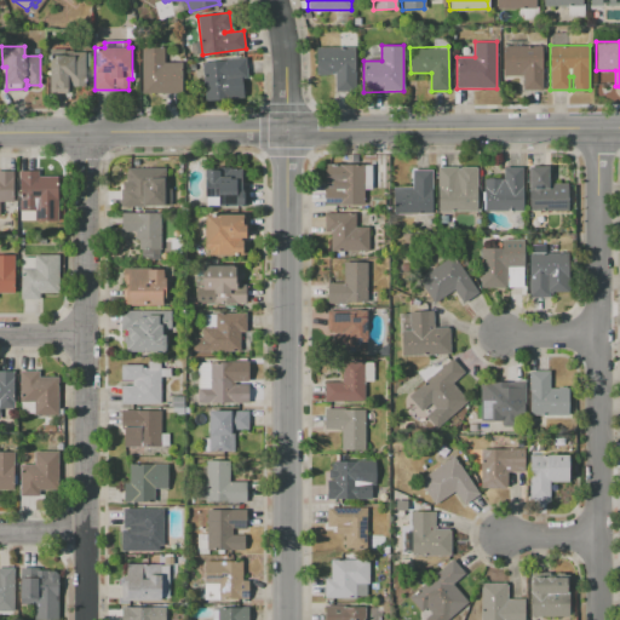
[(503,46),(543,46),(543,90),(522,90),(522,75),(503,75),(503,46)]
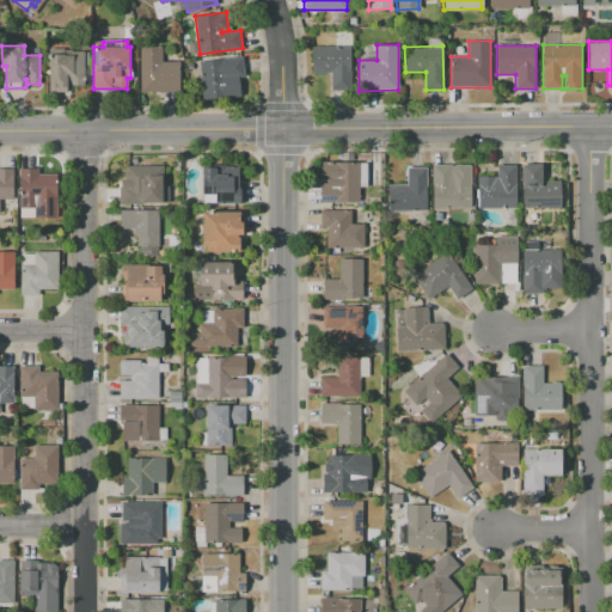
[(163,47),(163,62),(178,62),(179,93),(139,93),(138,47),(163,47)]
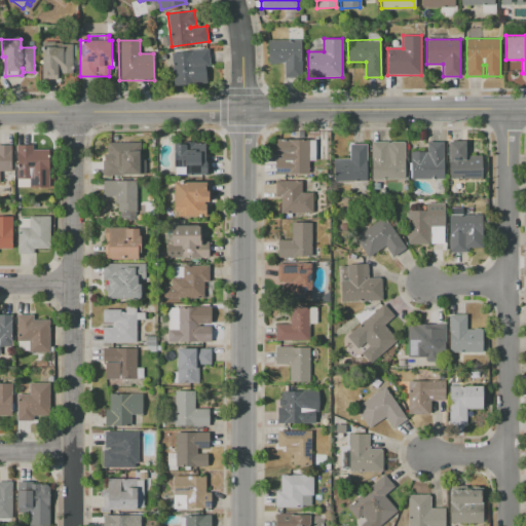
[(268,40),(301,40),(301,77),(285,78),(285,63),(268,64),(268,40)]
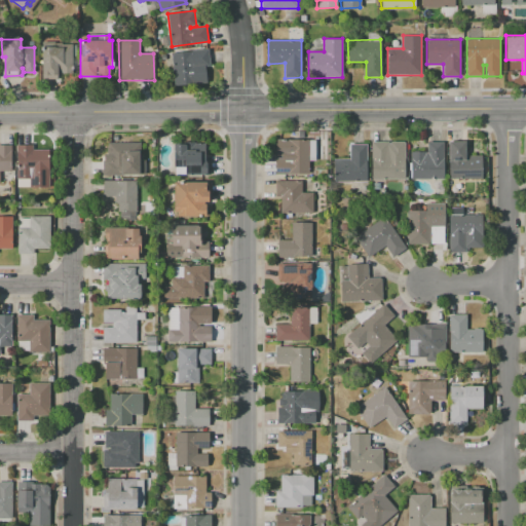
[(41,42),(72,42),(73,73),(41,74),(41,42)]
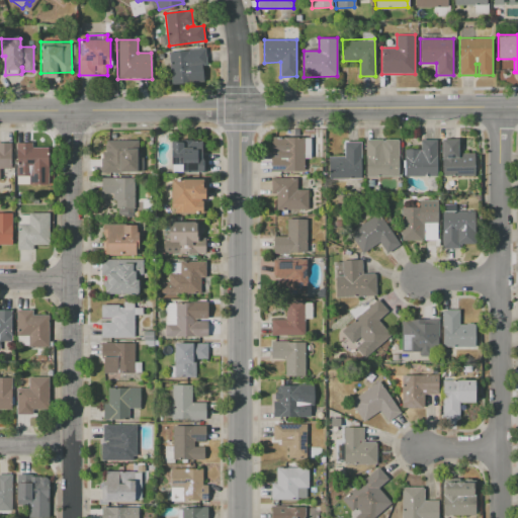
[(169,52),(204,48),(206,67),(201,67),(202,82),(172,85),(169,52)]
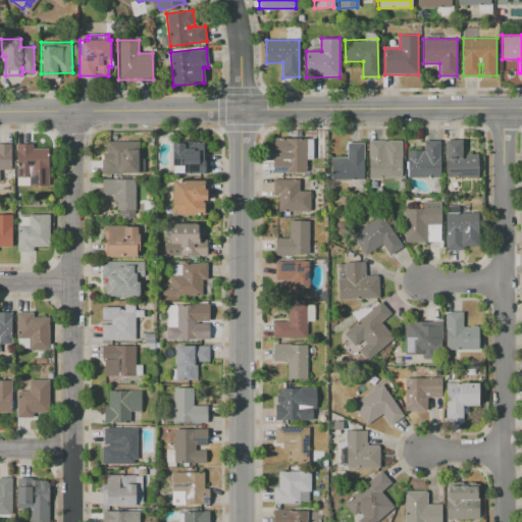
[(306,139),(306,173),(274,173),(274,157),(279,157),(279,155),(274,155),(274,139),(306,139)]
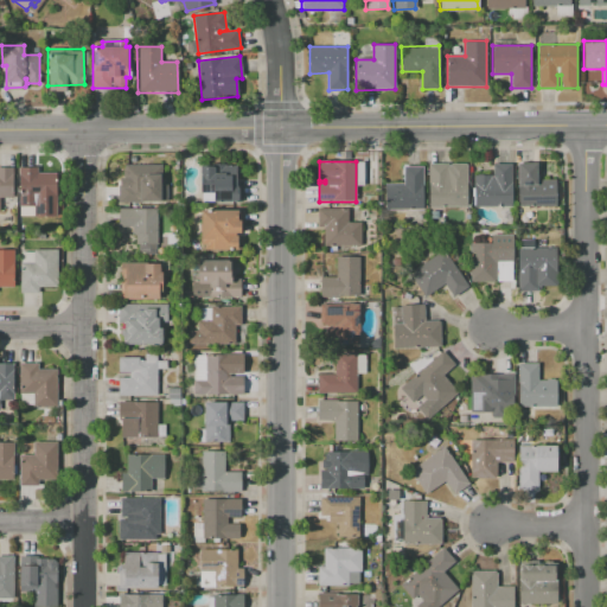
[(556,205),(518,206),(517,164),(537,163),(537,180),(556,180),(556,205)]
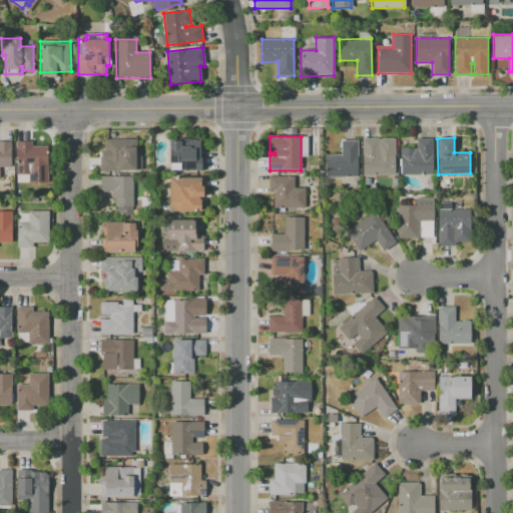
[(362,174),(362,138),(395,138),(395,174),(362,174)]
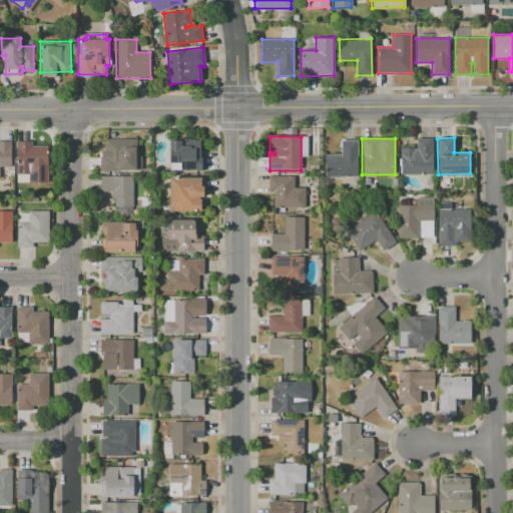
[(401,148),(416,147),(416,138),(433,138),(433,174),(401,175),(401,148)]
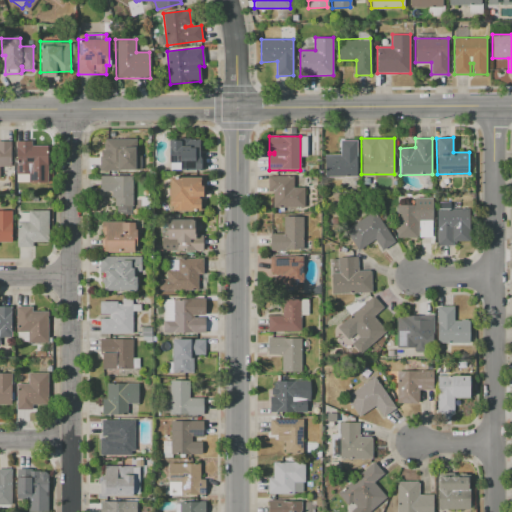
[(101,150),(104,150),(104,143),(105,143),(105,139),(135,139),(136,156),(140,155),(140,170),(101,171),(101,150)]
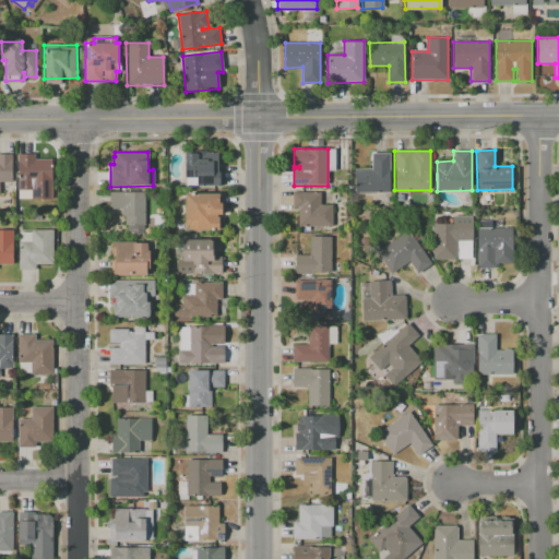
[(218,152),(218,169),(223,169),(223,186),(186,186),(185,152),(218,152)]
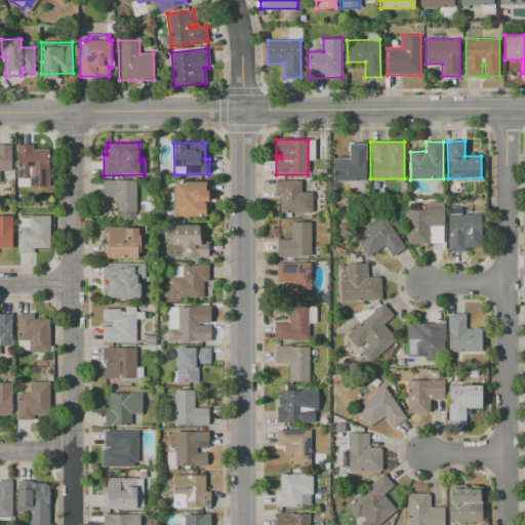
[(48,150),(48,187),(29,187),(29,177),(16,178),(16,145),(33,144),(33,150),(48,150)]
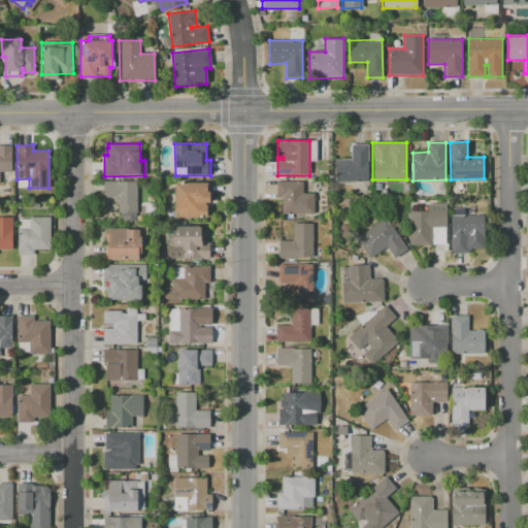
[(334,160),(352,160),(352,144),(367,144),(367,182),(335,182),(334,160)]
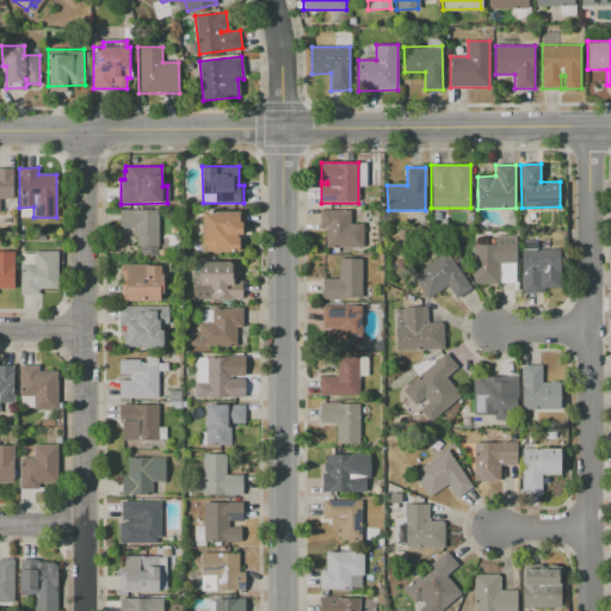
[(0,168),(13,168),(13,198),(0,198),(0,168)]
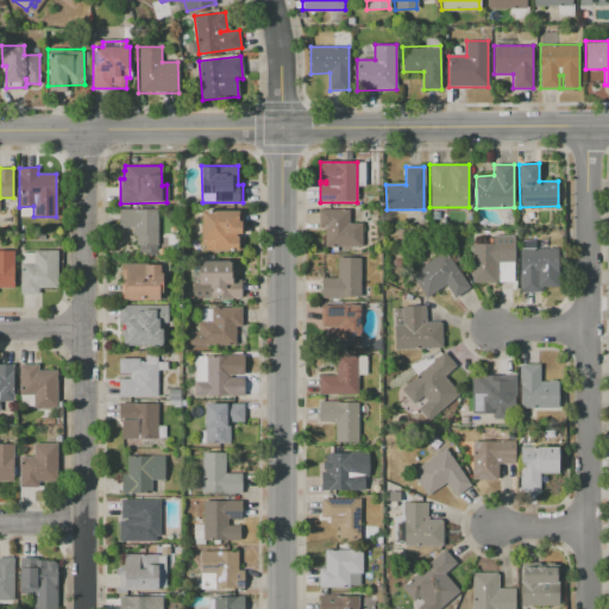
[(119,208),(157,208),(158,255),(140,255),(140,245),(137,245),(137,234),(133,234),(133,227),(119,227),(119,208)]
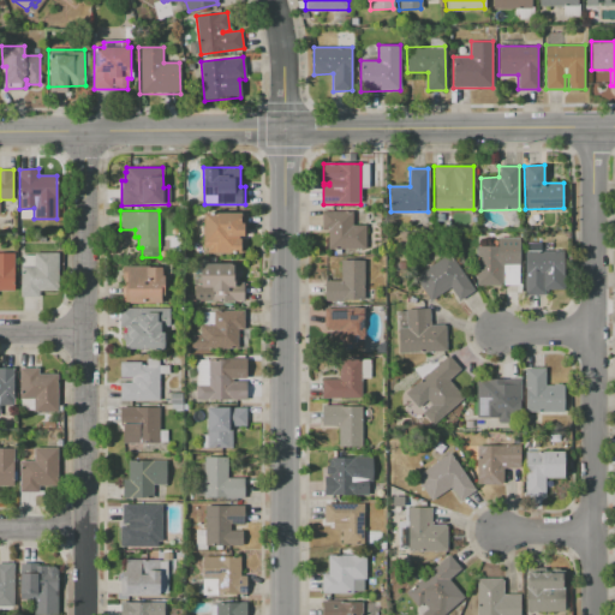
[(365,225),(365,249),(328,249),(328,230),(322,230),(322,210),(352,210),(352,225),(365,225)]
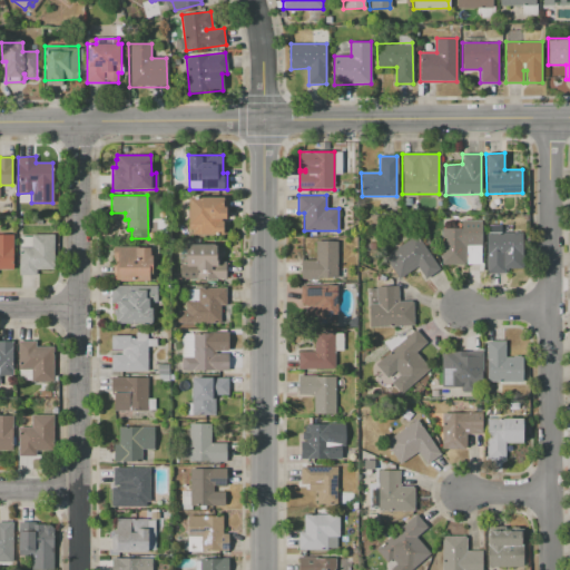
[(188,197),(223,196),(223,235),(193,235),(193,231),(188,231),(188,197)]
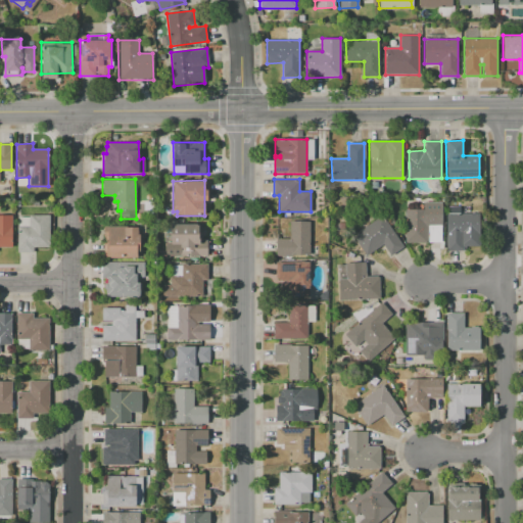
[(405,209),(441,208),(441,229),(427,229),(427,242),(405,242),(405,209)]
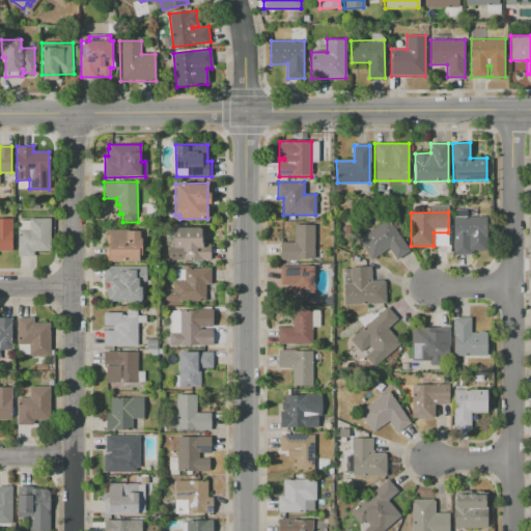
[(453,217),(486,217),(486,249),(470,249),(470,254),(453,254),(453,217)]
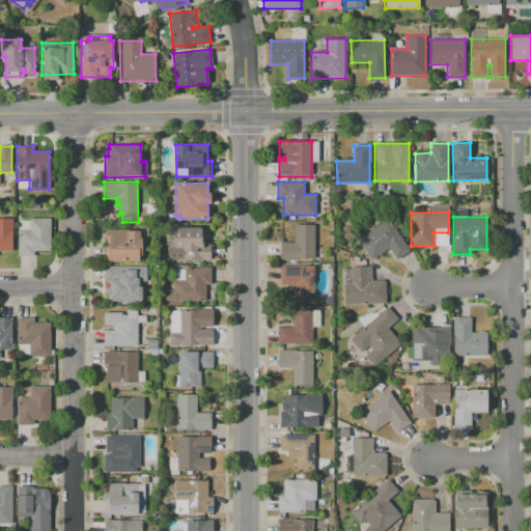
[(29,218),(49,218),(49,251),(34,251),(34,255),(19,255),(19,229),(29,229),(29,218)]
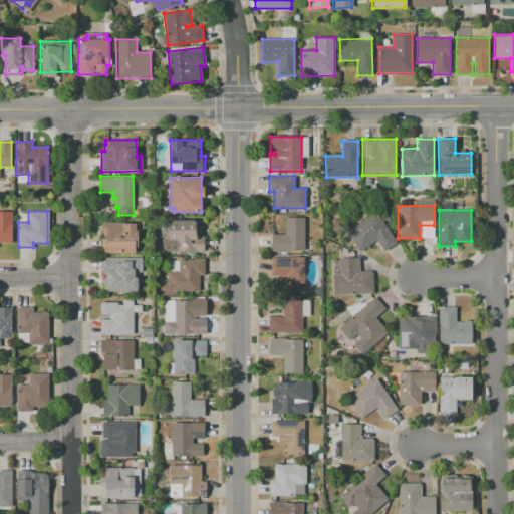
[(375,211),(397,242),(383,251),(376,241),(360,252),(346,231),(375,211)]
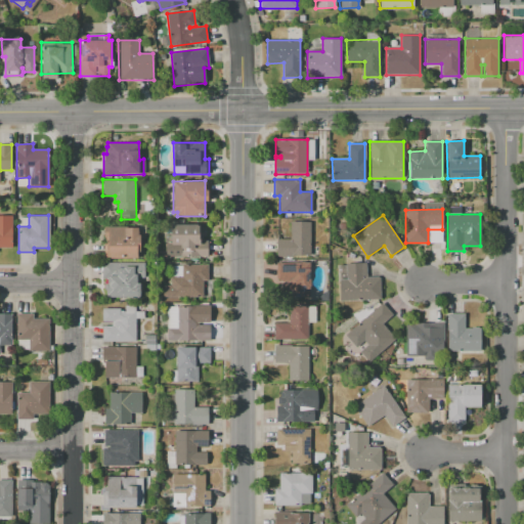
[(0,216),(12,216),(11,248),(0,248),(0,216)]
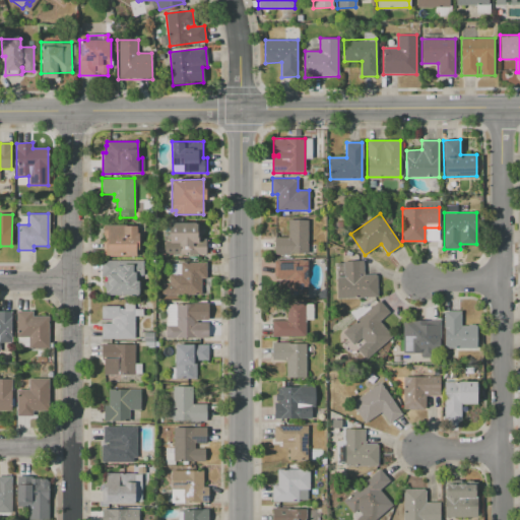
[(287,220),(307,220),(307,254),(276,254),(276,237),(287,237),(287,220)]
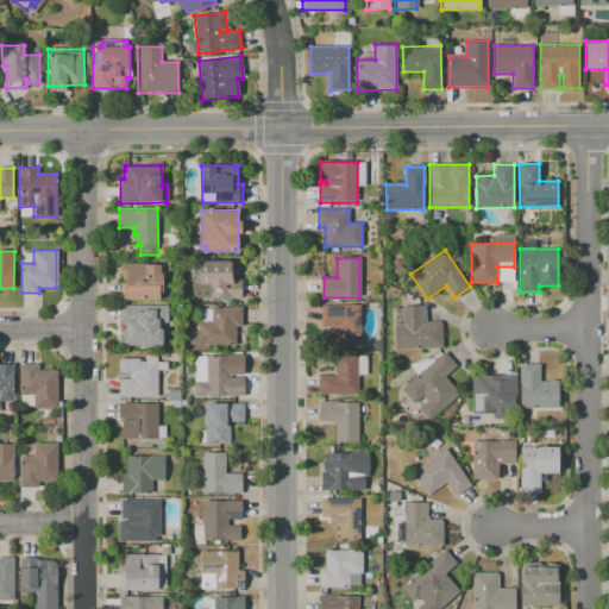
[(199,261),(236,261),(236,280),(240,280),(240,297),(193,297),(193,282),(199,282),(199,261)]
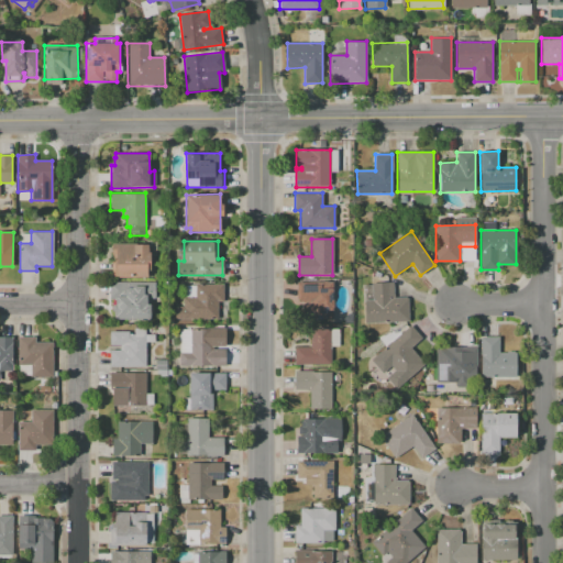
[(111,243),(148,243),(150,277),(112,277),(111,243)]
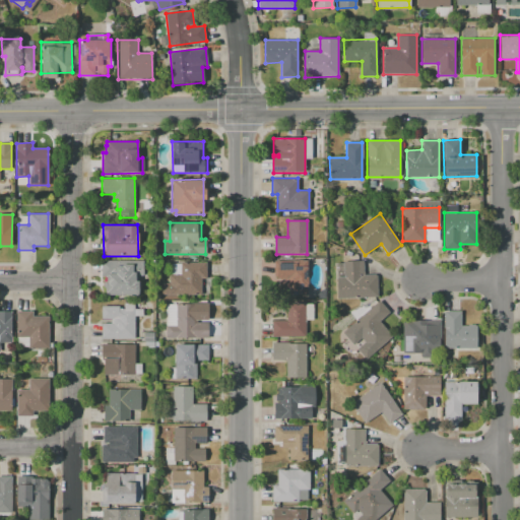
[(101,260),(142,260),(143,275),(136,275),(136,280),(138,280),(138,295),(105,295),(105,275),(101,275),(101,260)]
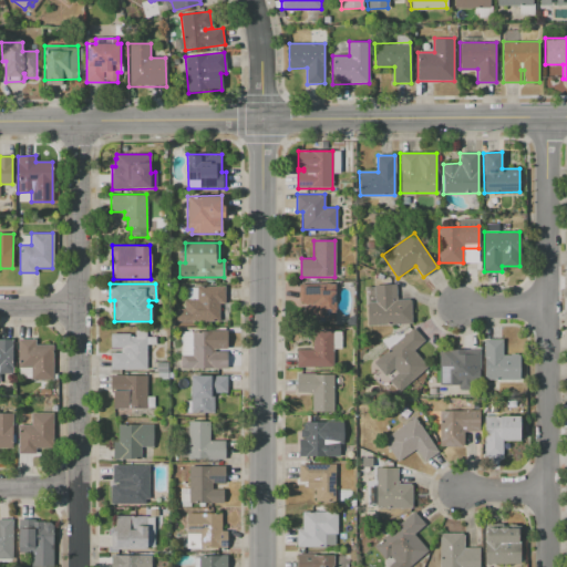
[(334,285),(334,322),(311,322),(311,301),(299,301),(299,285),(334,285)]
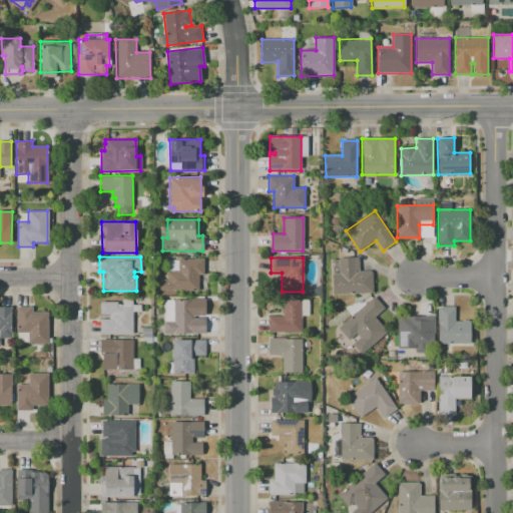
[(373,293),(332,295),(331,273),(339,272),(338,259),(358,258),(359,271),(372,271),(373,293)]
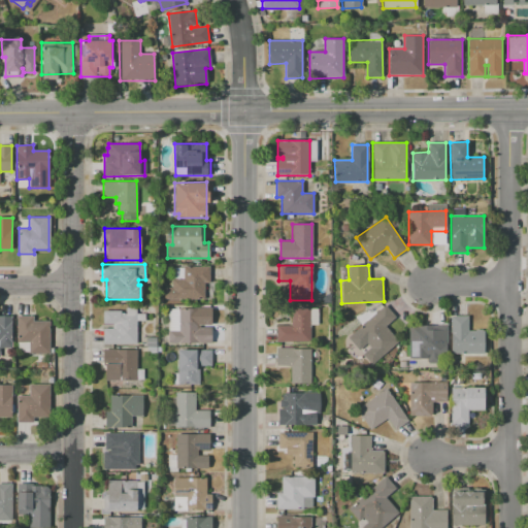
[(172,277),(184,277),(184,266),(208,266),(208,283),(203,283),(203,299),(172,299),(172,277)]
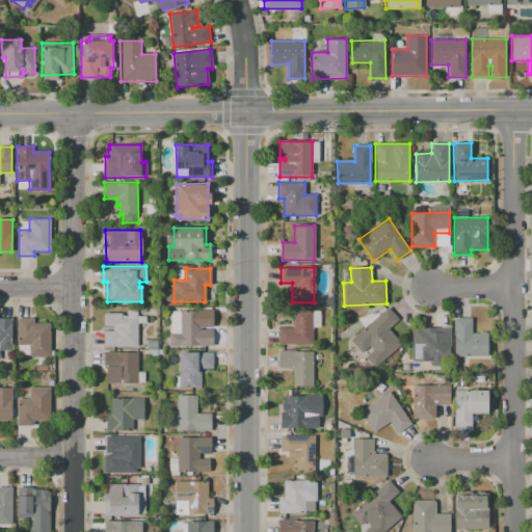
[(388,307),(398,319),(388,328),(401,343),(381,360),(357,333),(388,307)]
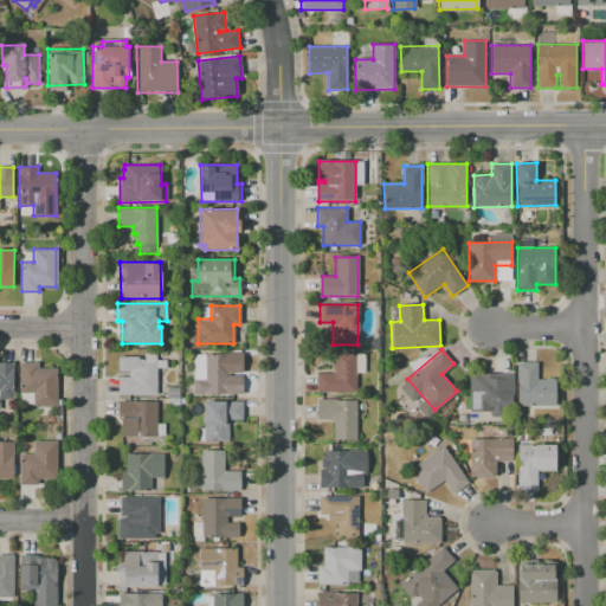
[(118,376),(129,376),(129,372),(118,372),(118,358),(139,358),(139,360),(144,360),(144,353),(158,353),(158,394),(118,394),(118,376)]
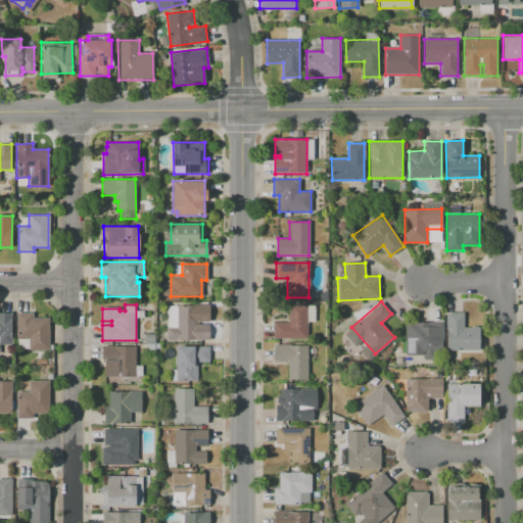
[(289,304),(306,304),(306,339),(273,339),(273,323),(289,323),(289,304)]
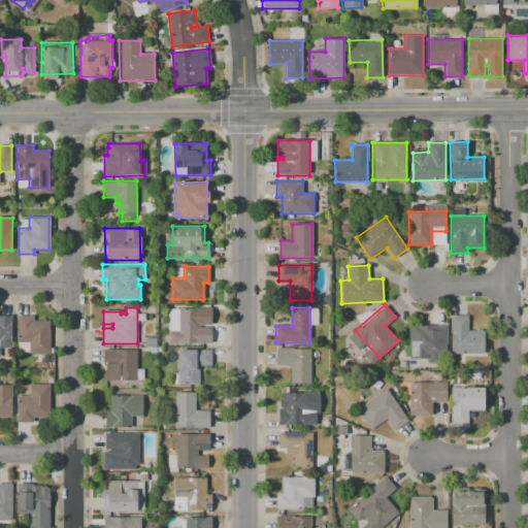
[(167,309),(199,308),(199,327),(211,326),(211,342),(168,342),(167,309)]
